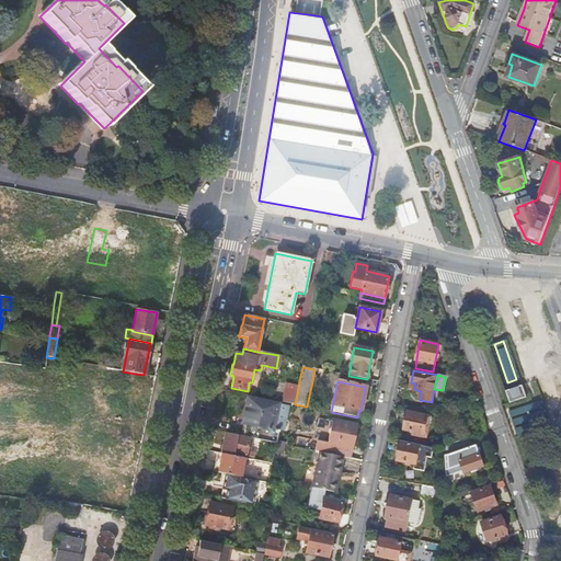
[(523,385),(506,390),(510,402),(526,397),(523,385)]
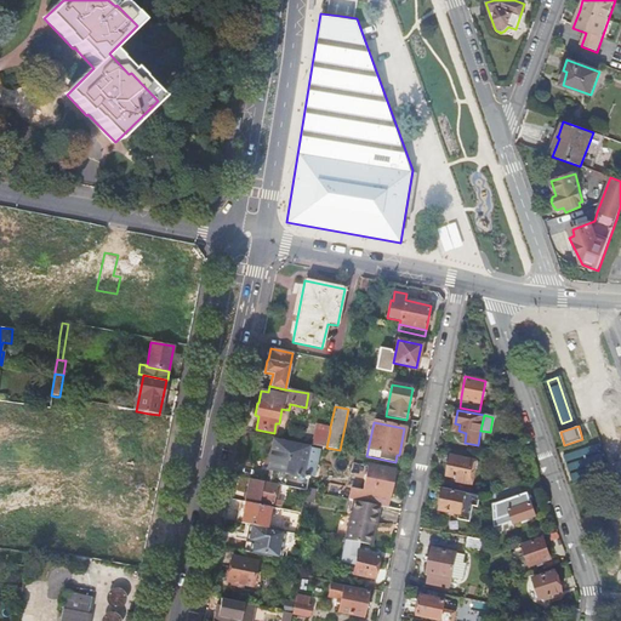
[(330,432),(317,428),(313,445),(314,445),(326,448),(330,432)]
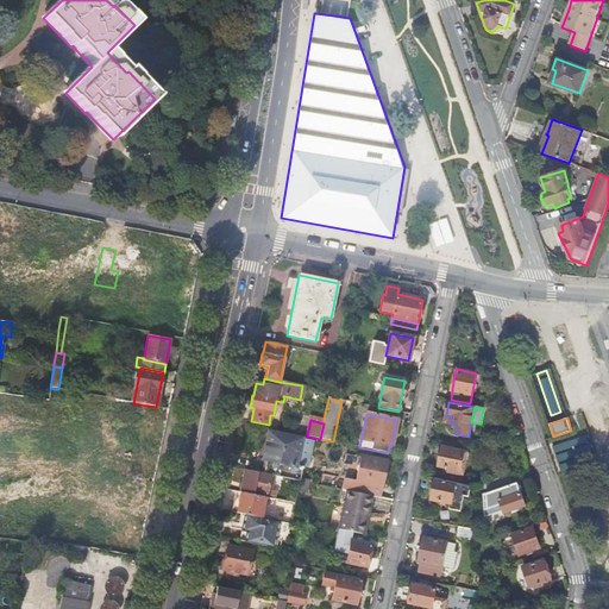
[(268,460),(264,475),(271,476),(275,476),(300,481),(300,478),(302,466),(297,465),(302,439),(269,432),(263,459),(268,460)]
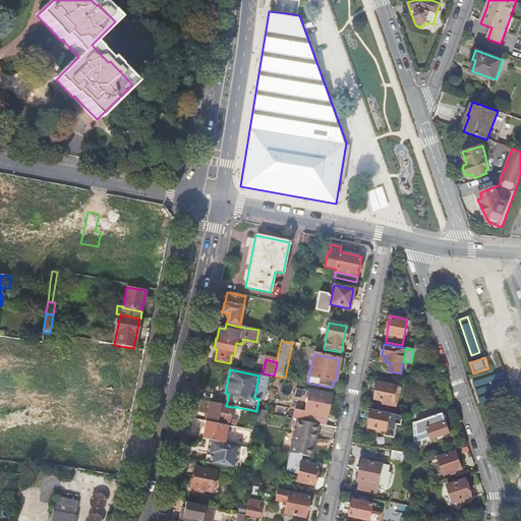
[(489,391),(496,390),(494,375),(476,380),(480,402),(491,400),(489,391)]
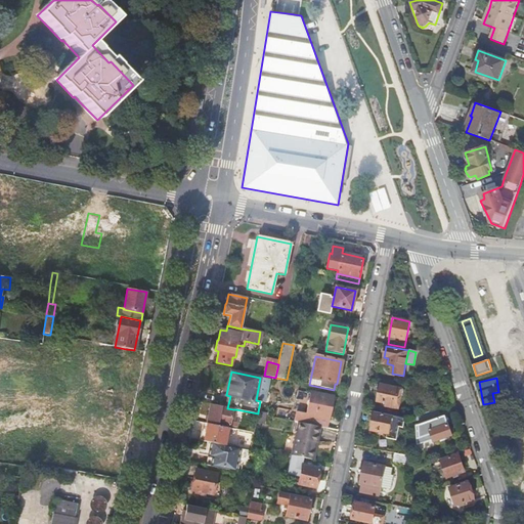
[(402,389),(381,385),(378,401),(385,402),(385,405),(395,407),(396,404),(399,405),(402,389)]
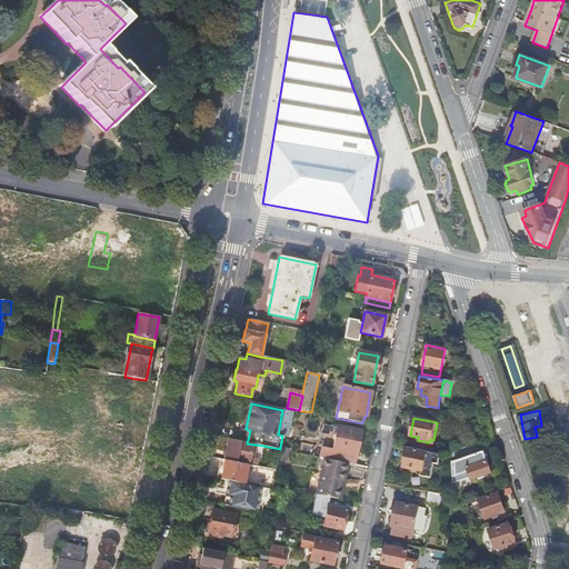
[(355,465),(360,433),(353,432),(355,429),(337,426),(332,449),(321,447),(319,458),(323,459),(348,463),(355,465)]
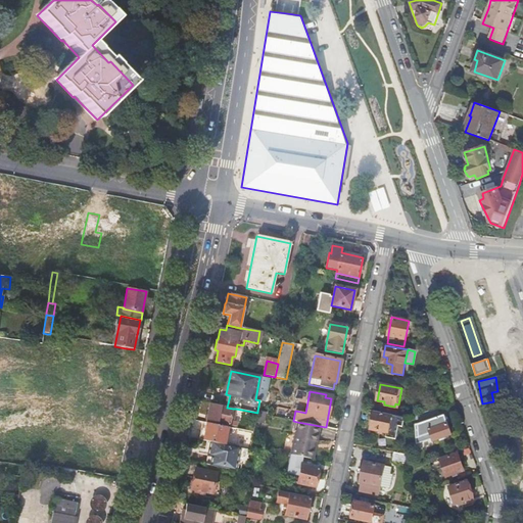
[(207,423),(218,425),(218,423),(232,426),(234,417),(231,417),(233,409),(227,408),(209,403),(206,423),(207,423)]
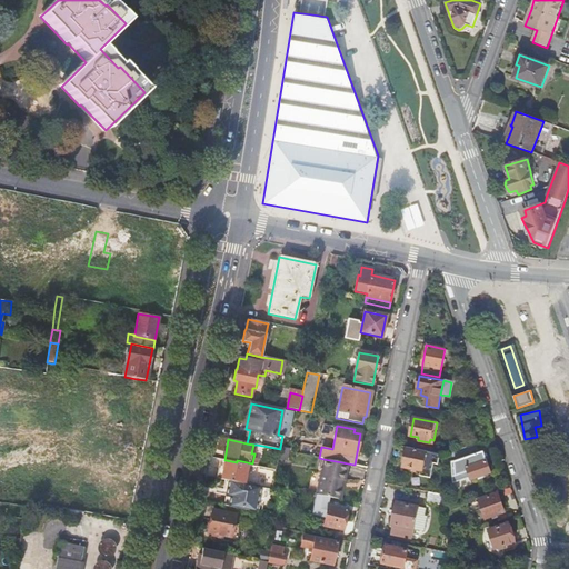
[(476,445),(460,449),(463,458),(452,462),(453,483),(470,478),(471,479),(490,472),(486,460),(481,462),(476,445)]
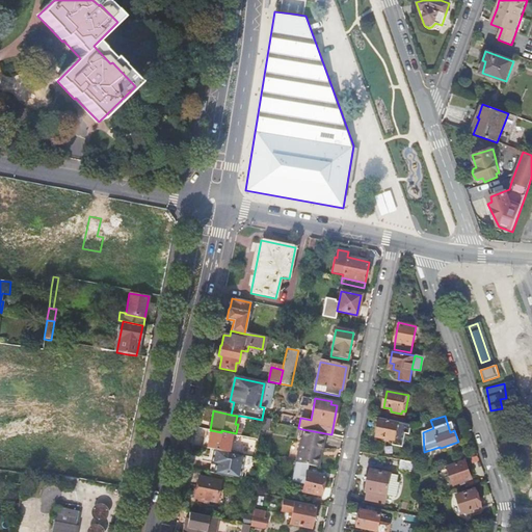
[(411,424),(376,417),(373,436),(394,441),(394,446),(403,447),(405,433),(409,434),(411,424)]
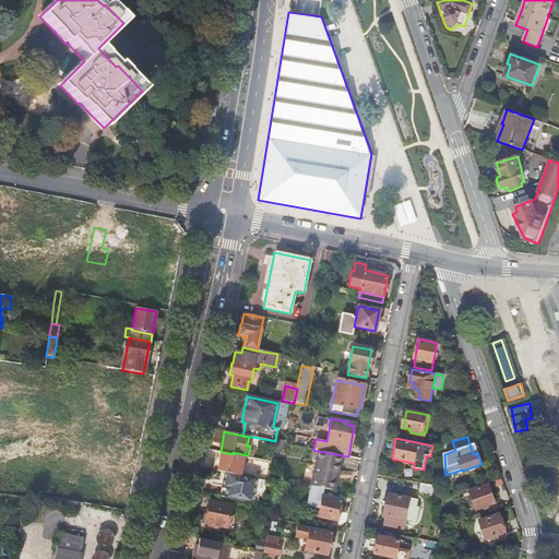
[(275,439),(275,441),(273,452),(281,454),(284,440),(275,439)]
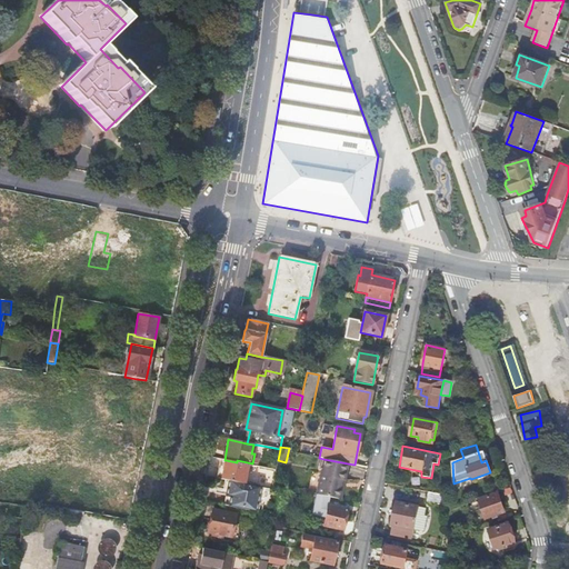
[(348,463),(323,459),(316,495),(338,499),(342,480),(345,480),(348,463)]
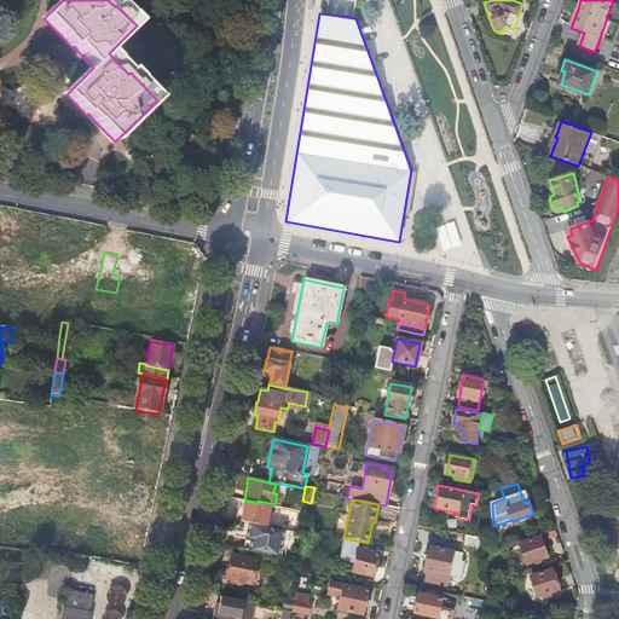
[(237,521),(249,525),(265,527),(270,505),(258,503),(246,501),(243,512),(239,510),(237,521)]
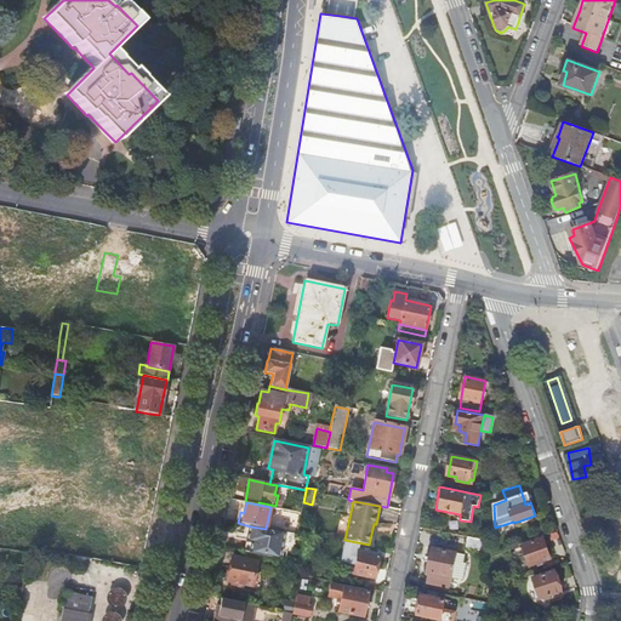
[(284,533),(266,529),(250,527),(244,552),(278,559),(280,551),(284,533)]
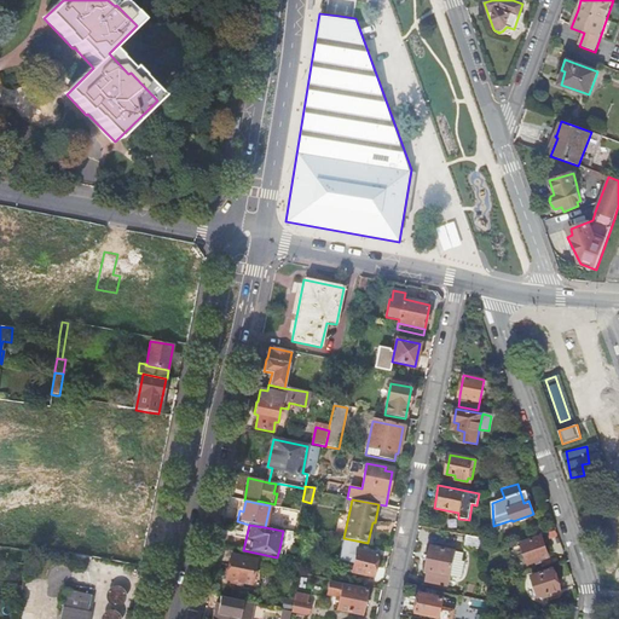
[(487,539),(466,536),(463,547),(487,550),(487,539)]
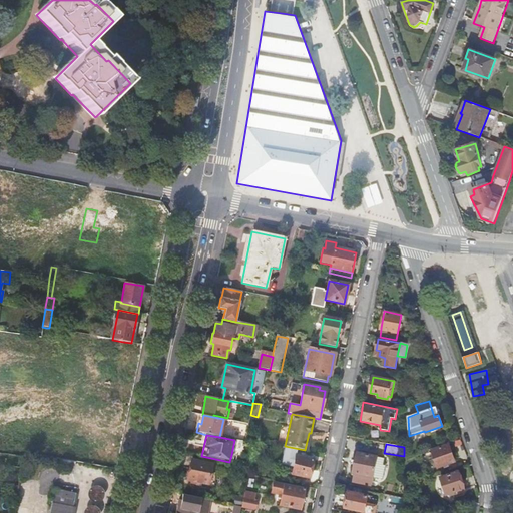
[(449,445),(432,451),(438,467),(455,461),(449,445)]
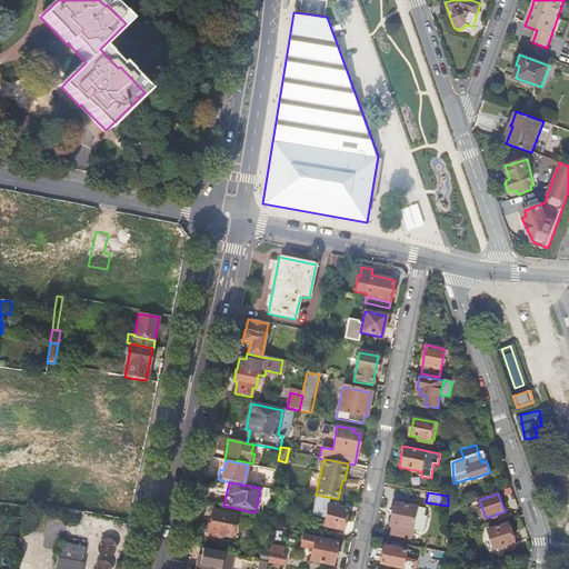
[(391,530),(413,535),(419,507),(397,502),(391,530)]
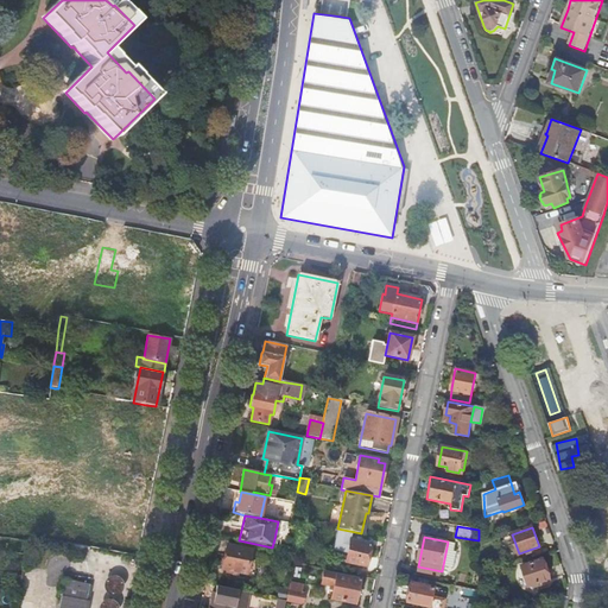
[(371,545),(350,540),(346,562),(366,567),(371,545)]
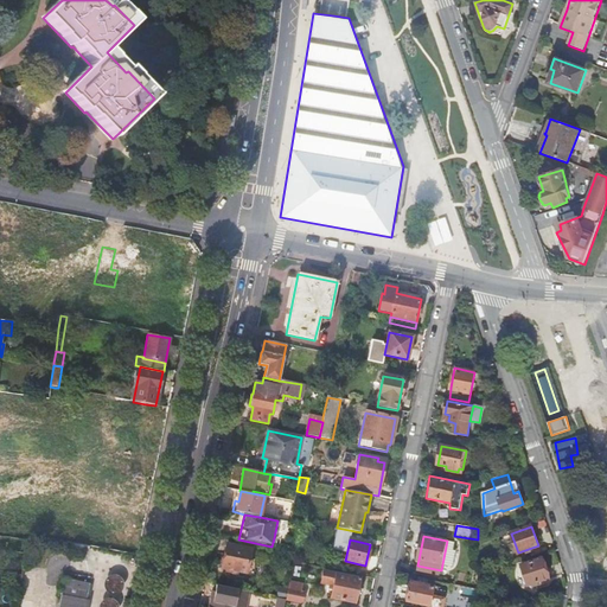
[(454,542),(447,541),(441,570),(451,573),(455,550),(453,550),(454,542)]
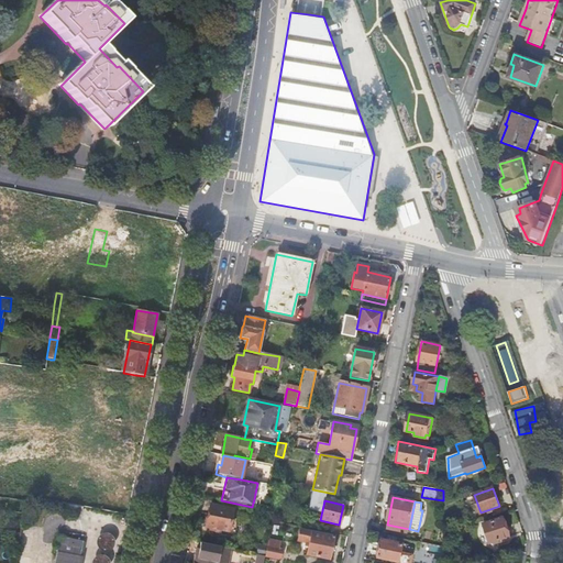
[(83,507),(65,504),(64,511),(80,515),(83,507)]
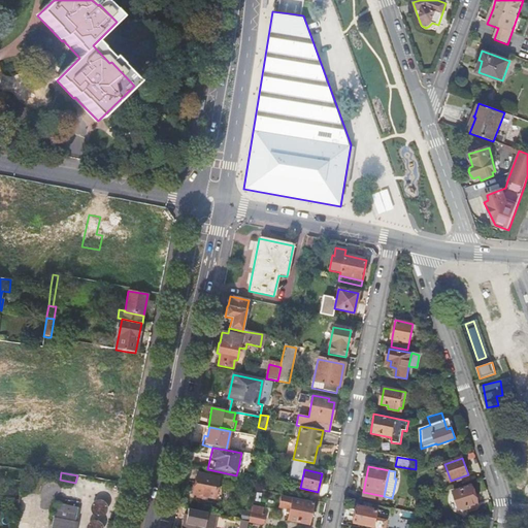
[(219,479),(197,474),(193,495),(215,499),(219,479)]
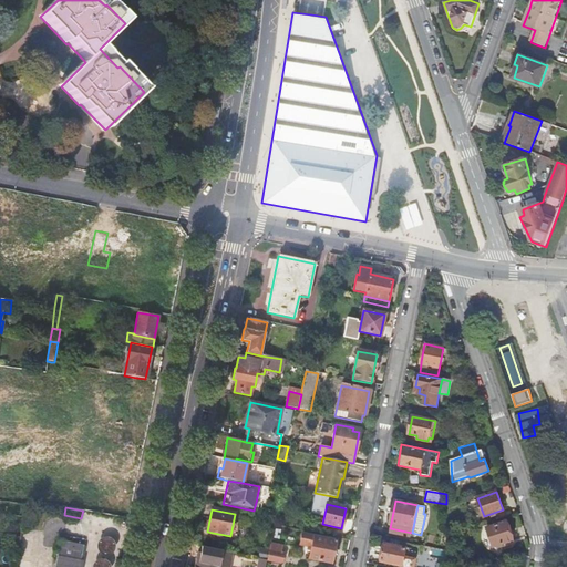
[(506,522),(487,528),(494,547),(513,540),(506,522)]
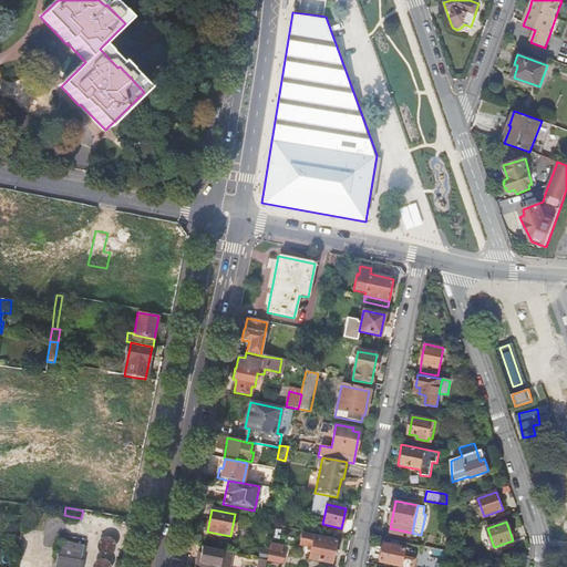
[(336,540),(301,534),(299,546),(308,547),(308,546),(311,546),(309,559),(331,564),(336,540)]
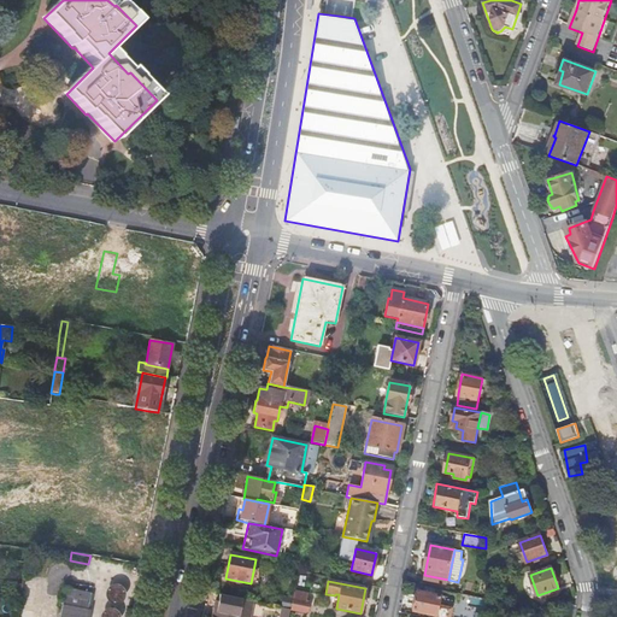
[(124,592),(123,588),(122,586),(118,583),(116,582),(112,582),(110,583),(106,586),(105,588),(104,592),(104,594),(105,598),(107,600),(111,601),(115,603),(117,601),(121,600),(122,598),(123,594),(124,592)]
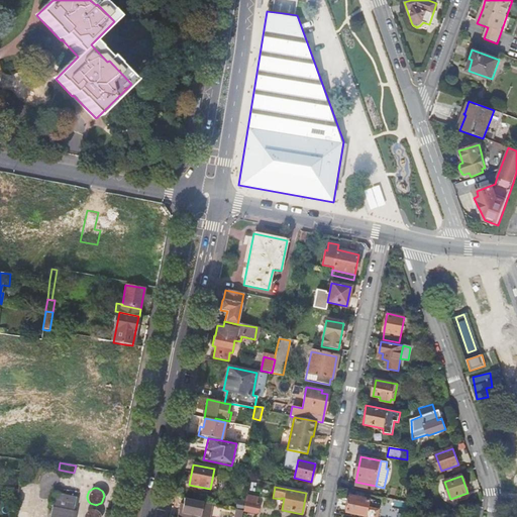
[(55,493),(50,516),(56,516),(73,516),(75,511),(72,511),(75,497),(55,493)]
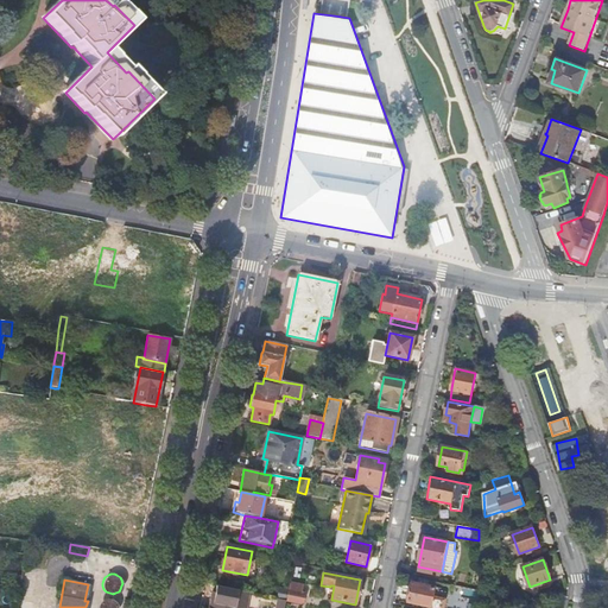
[(302,586),(290,583),(286,601),(302,603),(304,593),(301,593),(302,586)]
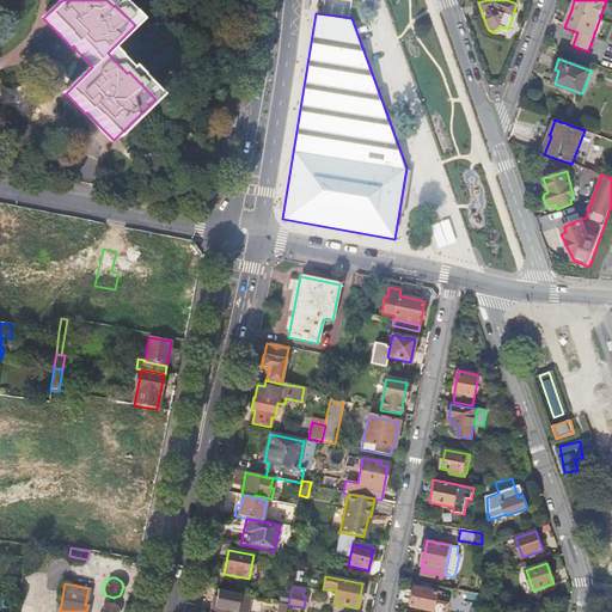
[(435,610),(434,611),(446,611),(448,605),(438,603),(439,594),(440,592),(417,587),(414,605),(435,610)]
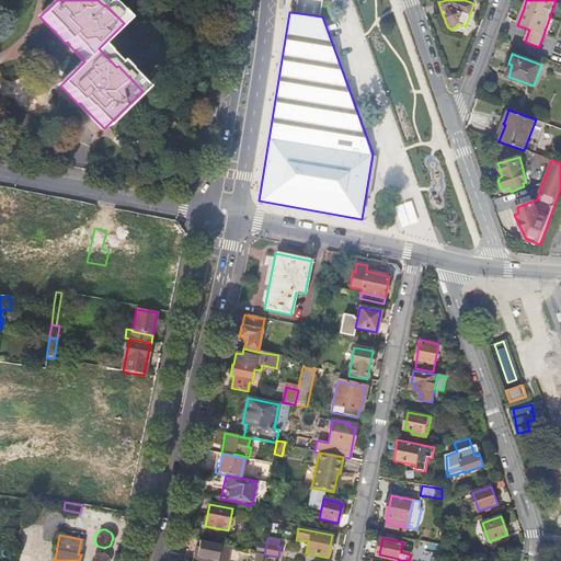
[(226,560),(229,548),(199,541),(198,549),(197,552),(194,552),(192,560),(226,560)]
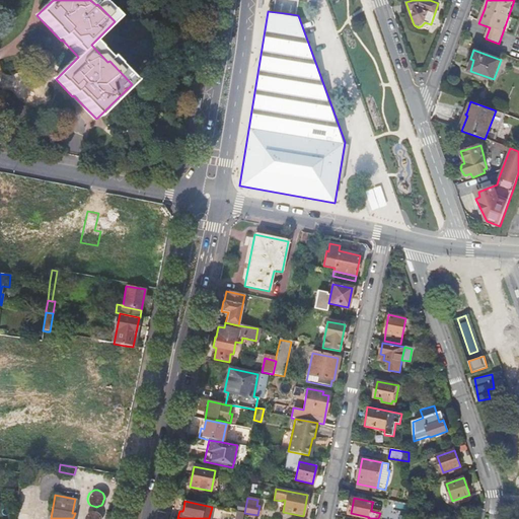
[(381,506),(372,504),(371,511),(380,513),(381,506)]
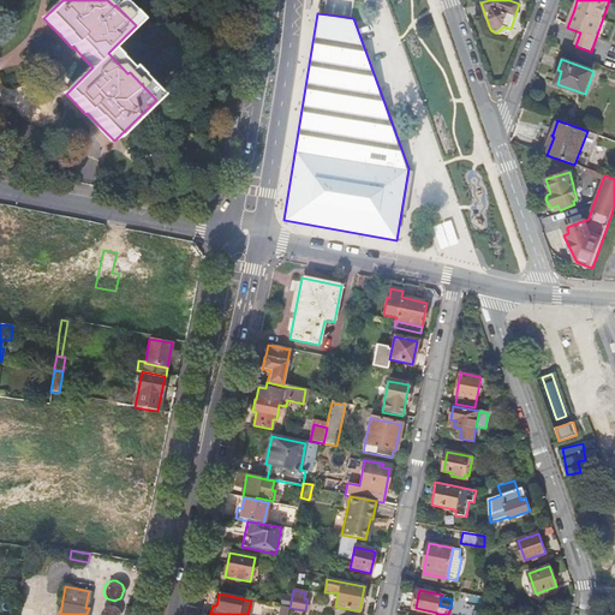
[(118,614),(118,613),(118,610),(115,607),(113,605),(109,604),(107,604),(103,605),(101,607),(99,610),(99,613),(97,614),(118,614)]
